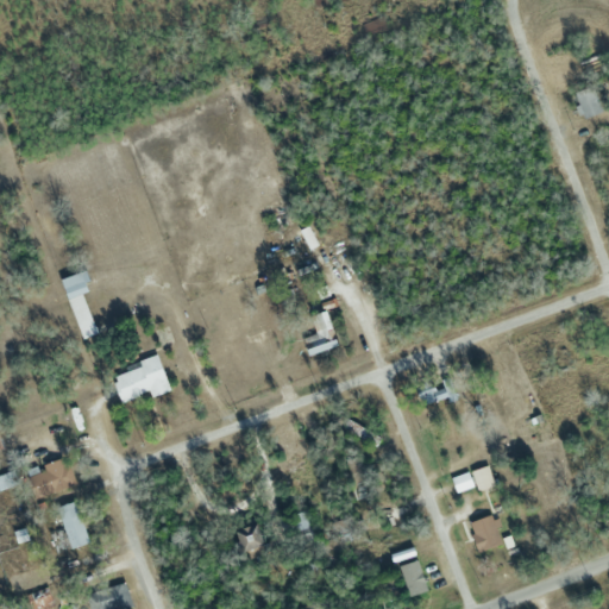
[(583,119),(602,112),(592,86),(573,93),(583,119)]
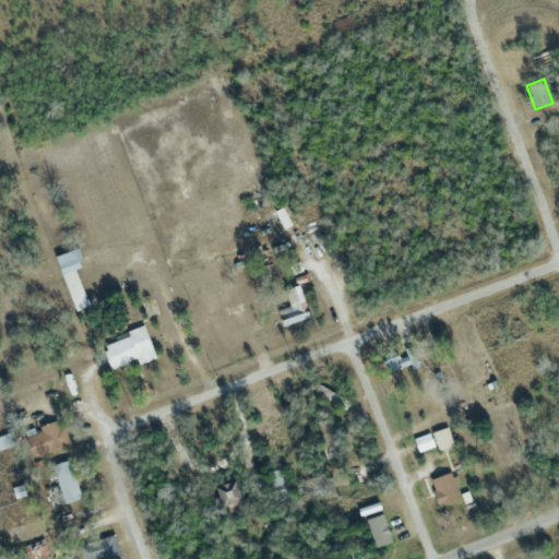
[(74,311),(88,306),(76,271),(81,269),(73,250),(55,257),(74,311)]
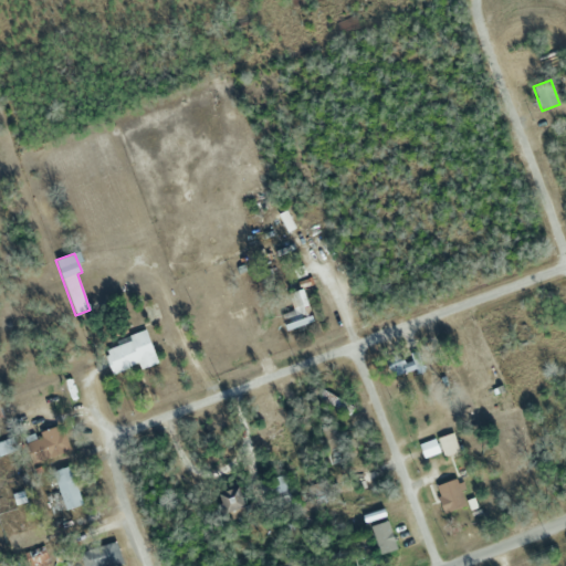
[(293,311),(283,314),(287,333),(313,326),(305,290),(289,293),(293,311)]
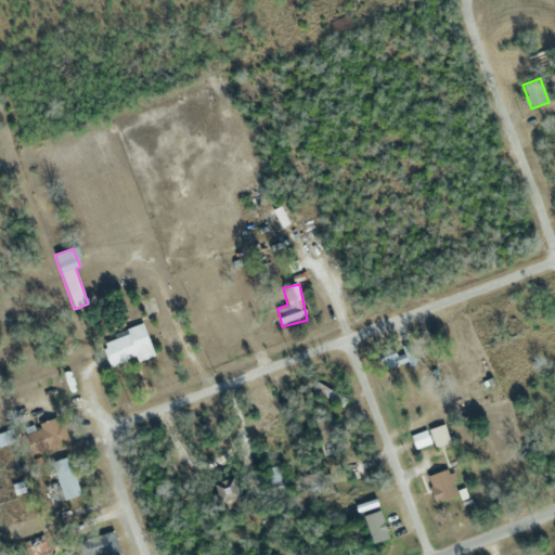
[(134,359),(136,361),(153,357),(145,325),(101,338),(108,365),(134,359)]
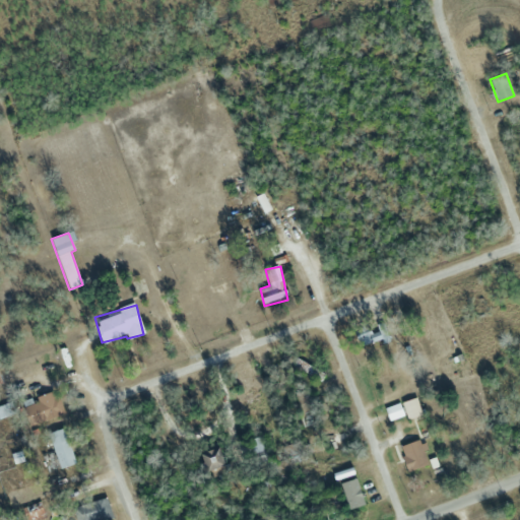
[(376,333),(367,332),(366,341),(385,342),(386,324),(376,324),(376,333)]
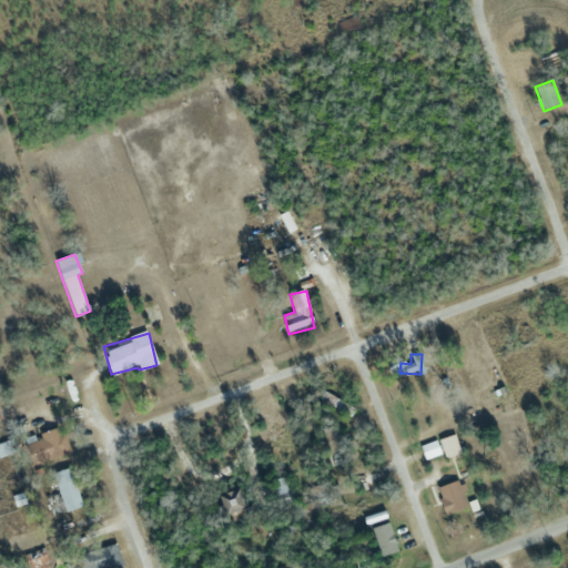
[(313,394),(350,417),(354,409),(318,386),(313,394)]
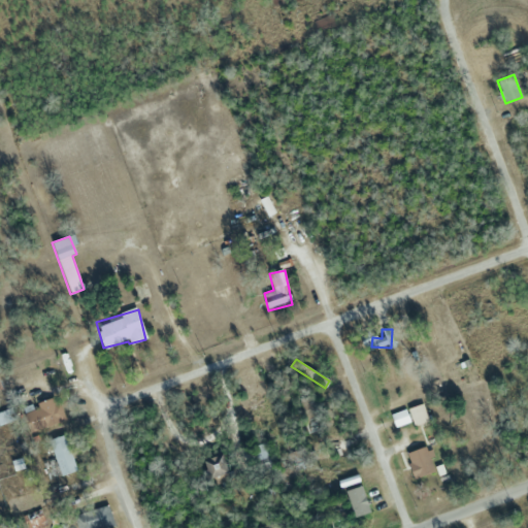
[(38,404),(43,426),(63,422),(58,399),(38,404)]
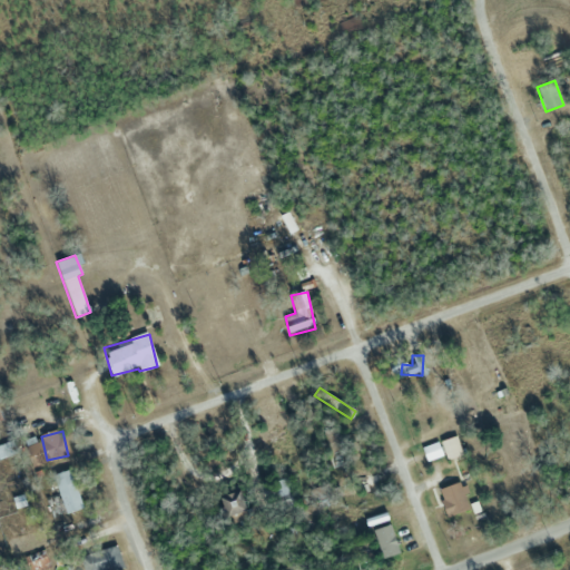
[(462,454),(455,435),(440,441),(446,460),(462,454)]
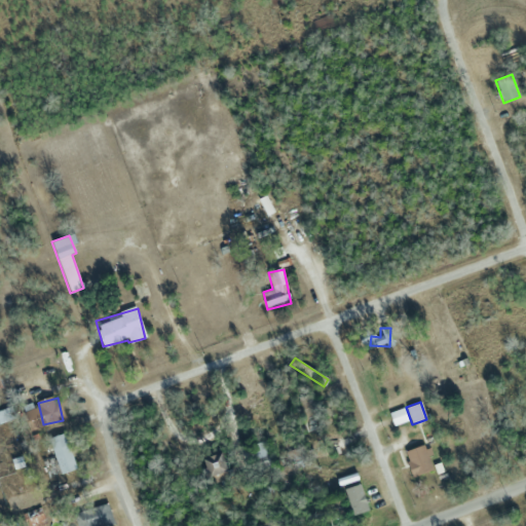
[(74,470),(67,434),(50,437),(58,473),(74,470)]
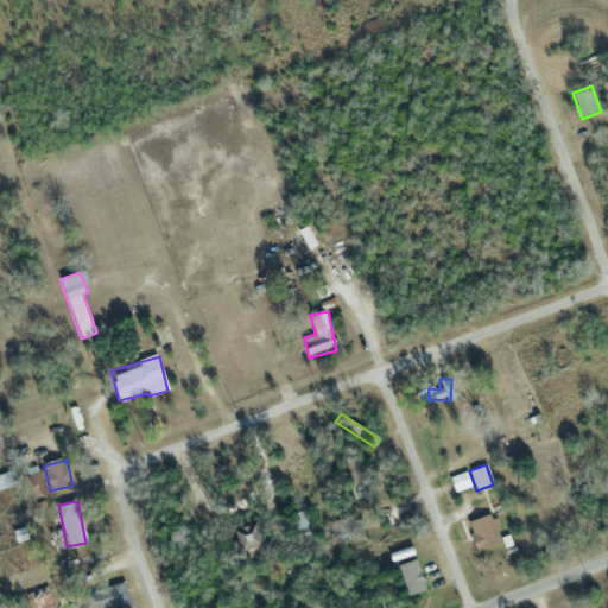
[(315,538),(305,510),(289,514),(297,543),(315,538)]
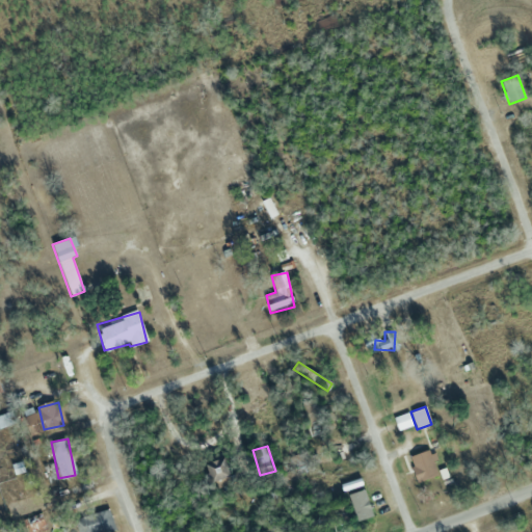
[(429,449),(408,457),(419,483),(440,475),(429,449)]
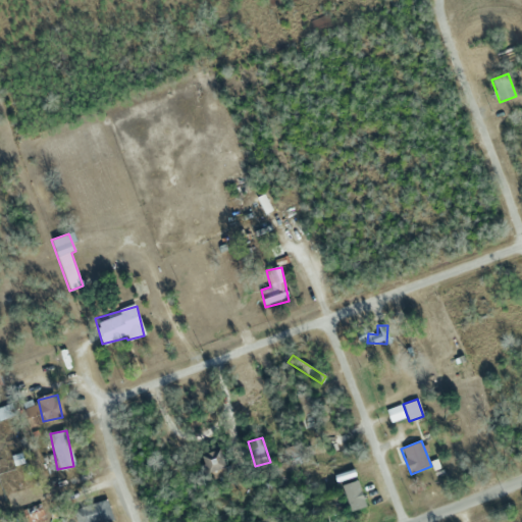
[(206,475),(225,473),(223,451),(204,453),(206,475)]
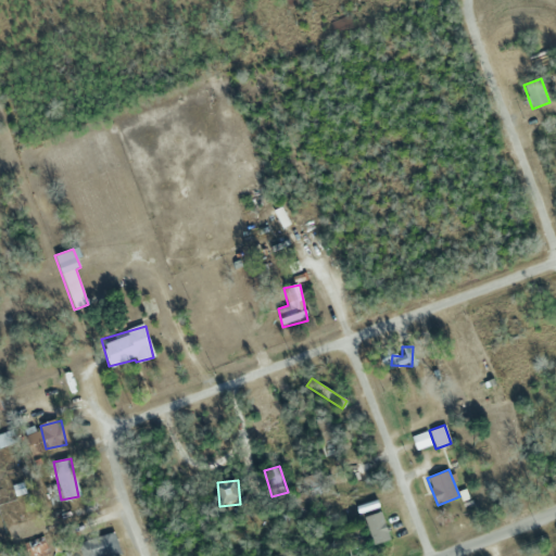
[(113,555),(121,554),(114,532),(78,542),(81,555),(113,555)]
